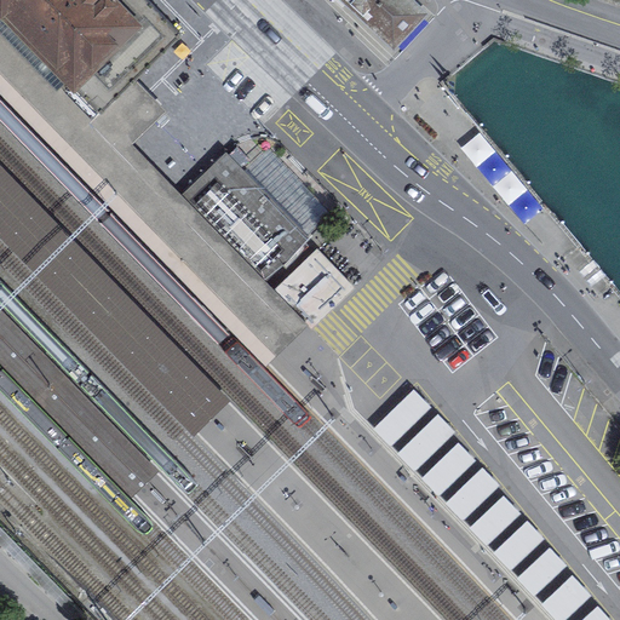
[(0,0),(0,7),(102,112),(141,73),(182,34),(148,0),(0,0)]
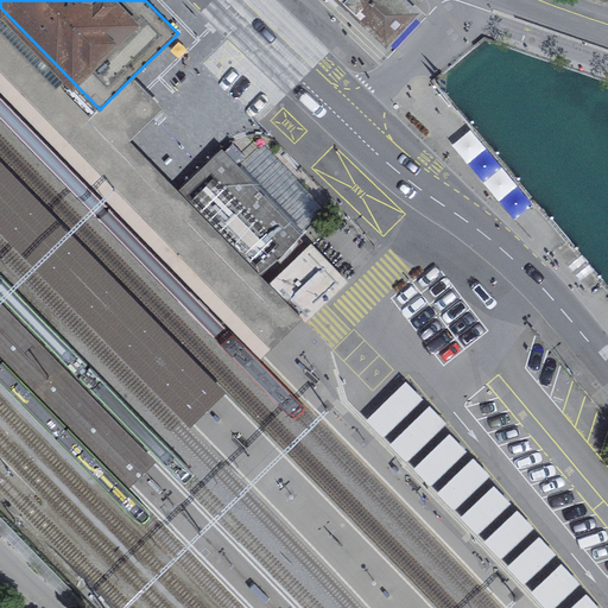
[(398,0),(341,0),(382,39),(396,24),(410,10),(398,0)]
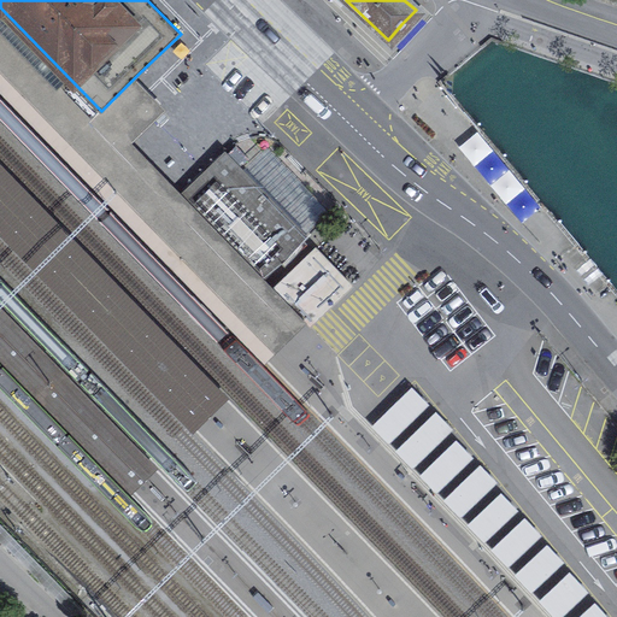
[(223,158),(188,193),(212,217),(209,221),(248,262),(258,252),(271,265),(300,236),(223,158)]
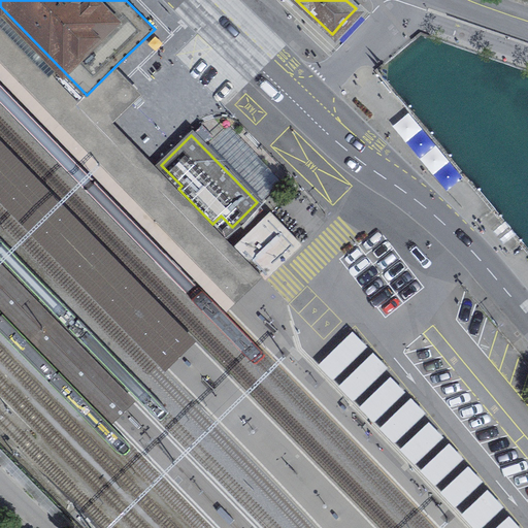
[(270,212),(235,245),(266,277),(301,243),(270,212)]
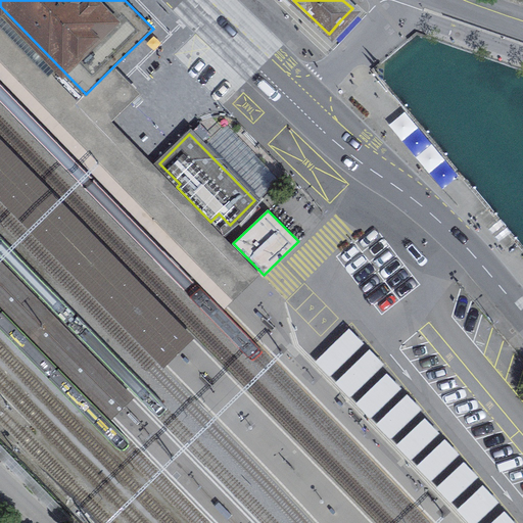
[(0,256),(0,307),(108,420),(134,394),(22,280),(17,275),(0,256)]
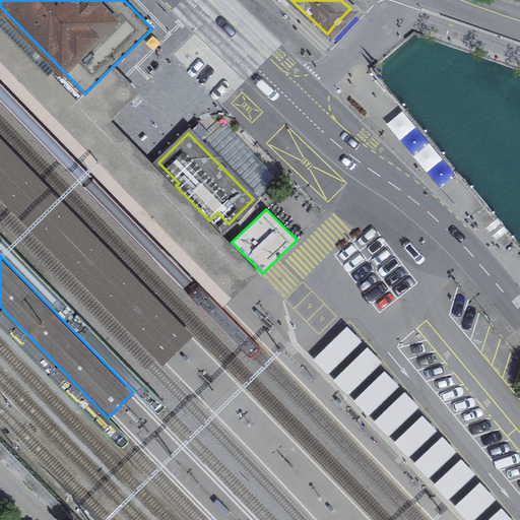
[(316,352),(468,519),(469,519),(502,492),(348,323),(316,352)]
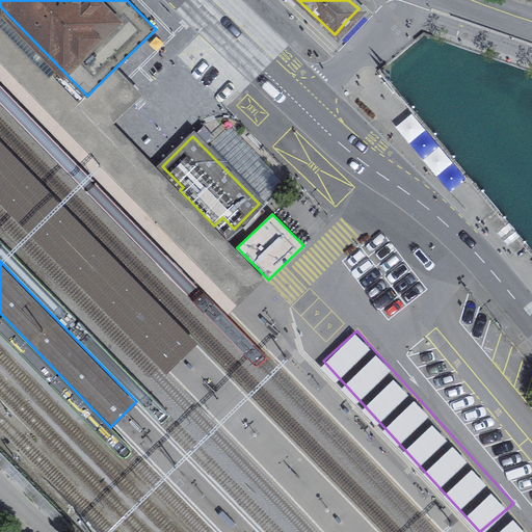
[(531,531),(513,509),(485,530),(486,531),(531,531)]
